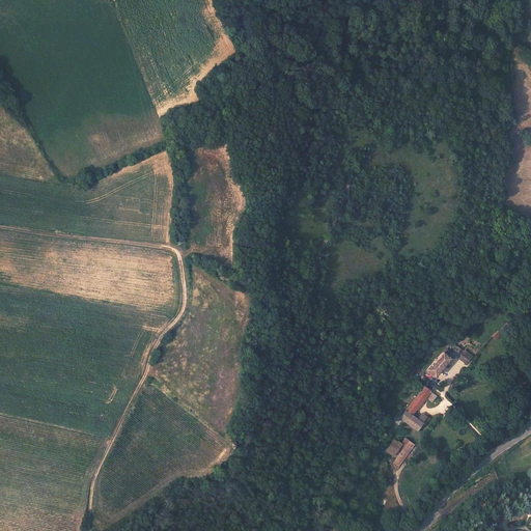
[(498,331),(493,336),(496,339),(501,334),(498,331)]
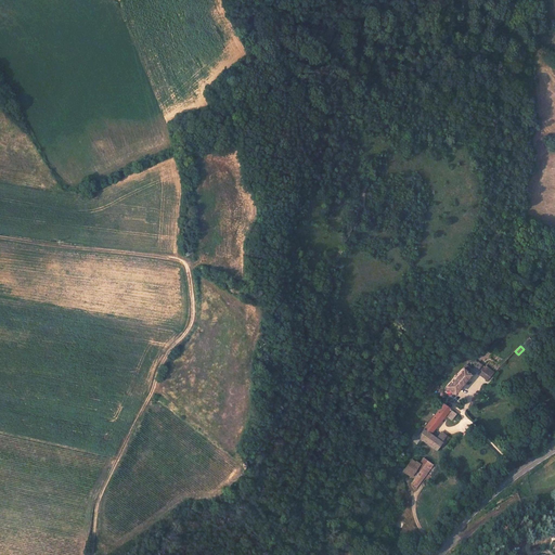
[(457,378),(449,387),(452,389),(456,394),(473,376),(474,377),(478,372),(479,374),(486,365),(481,363),(476,371),(473,369),(468,365),(460,376),(459,375),(455,377),(457,378)]
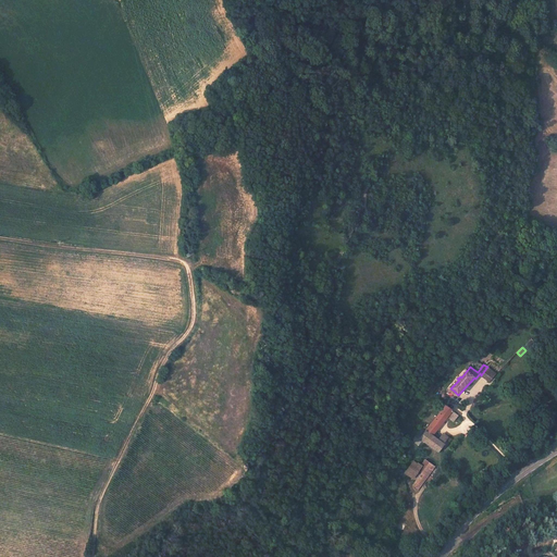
[(489,368),(484,374),(492,381),(497,375),(495,373),(490,369),(489,368)]
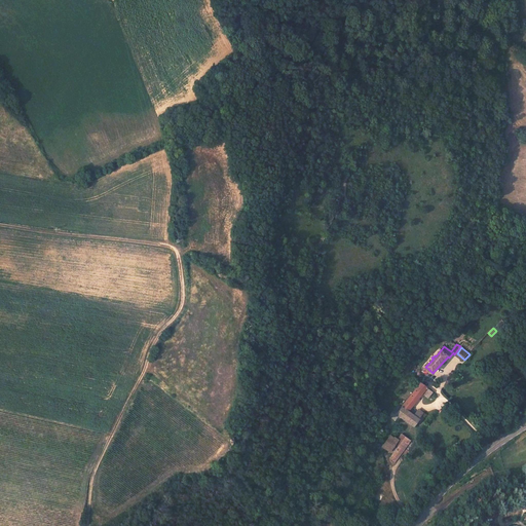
[(408,411),(422,393),(427,398),(431,392),(420,382),(397,413),(413,425),(416,421),(418,418),(413,415),(408,411)]
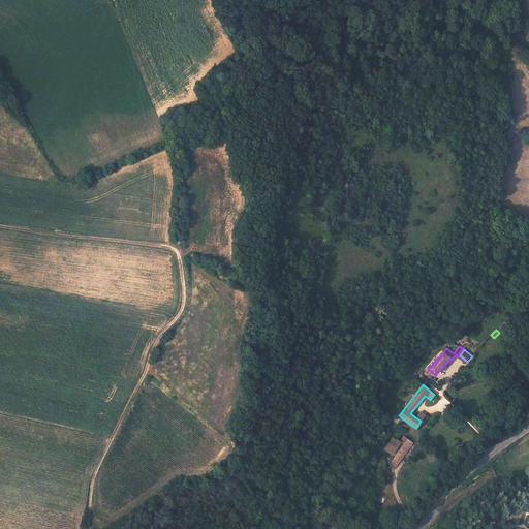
[(421,411),(415,417),(421,421),(425,415),(421,411)]
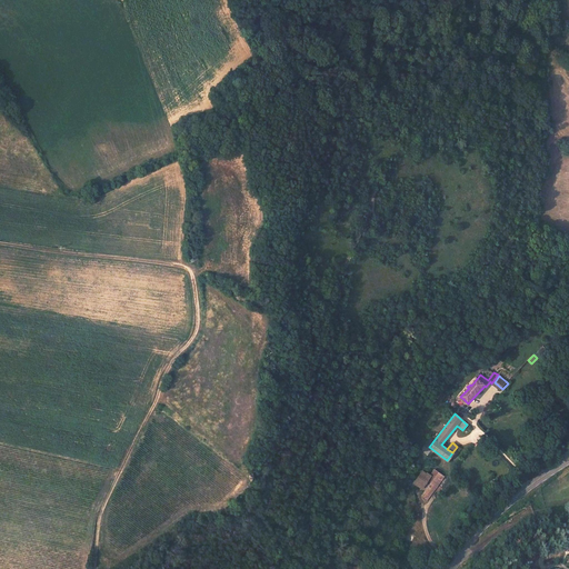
[(452,452),(450,456),(453,458),(460,449),(457,447),(452,452)]
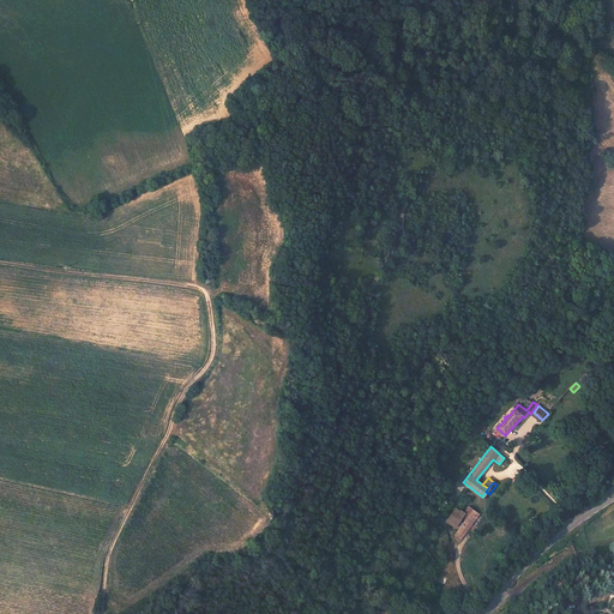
[(462,539),(479,513),(469,506),(463,513),(456,509),(446,522),(455,527),(458,529),(455,534),(462,539)]
